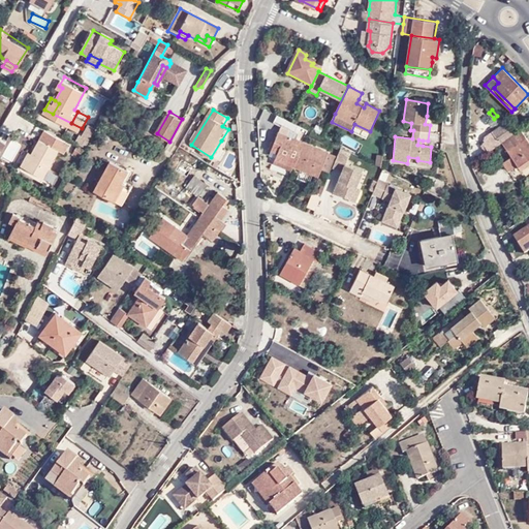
[(291,131),(296,123),(293,122),(275,113),(271,120),(291,131)]
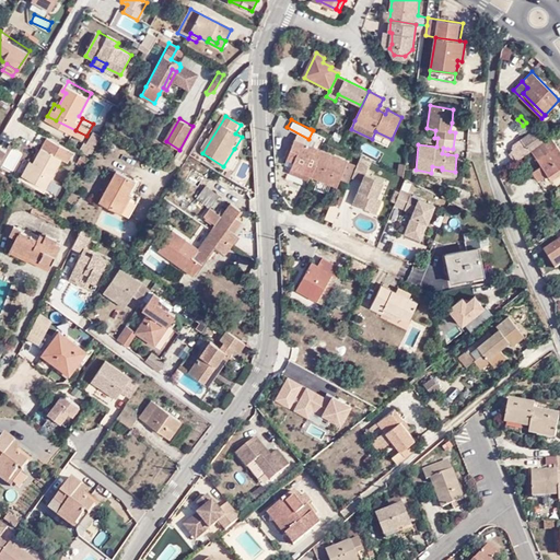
[(83,147),(93,152),(104,132),(96,128),(90,140),(88,139),(83,147)]
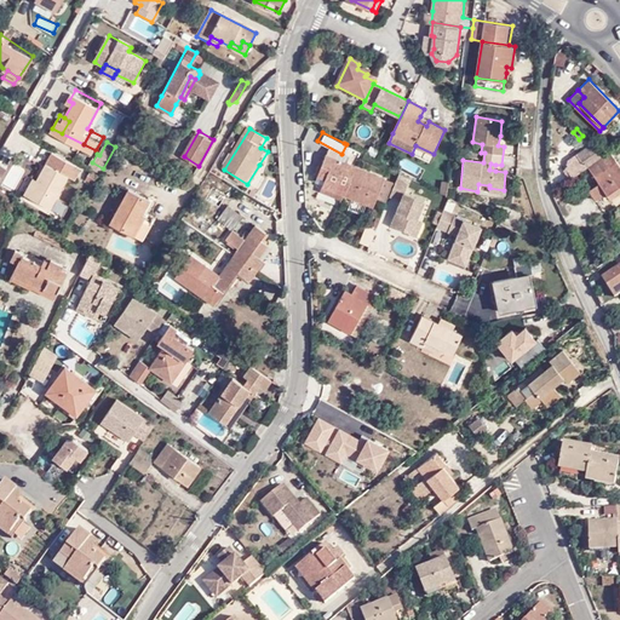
[(568,170),(573,178),(606,155),(593,144),(579,155),(581,159),(570,167),(568,170)]
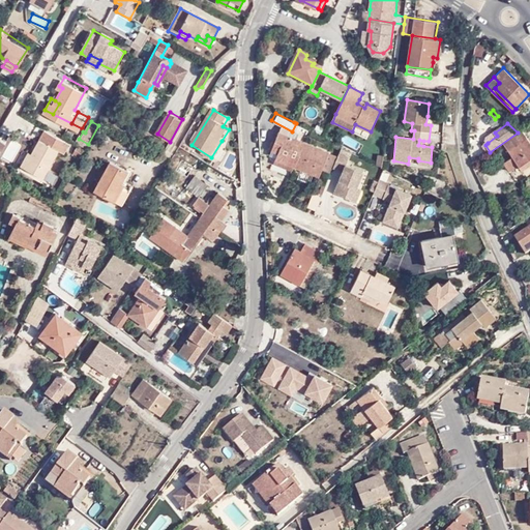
[(288,160),(289,160),(300,137),(274,124),(266,142),(273,145),(270,151),(288,160)]
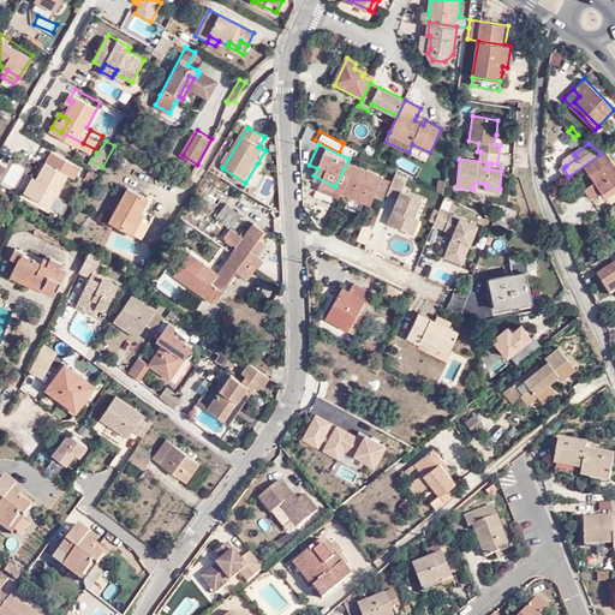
[(577,157),(574,154),(566,160),(565,163),(565,165),(566,166),(577,157)]
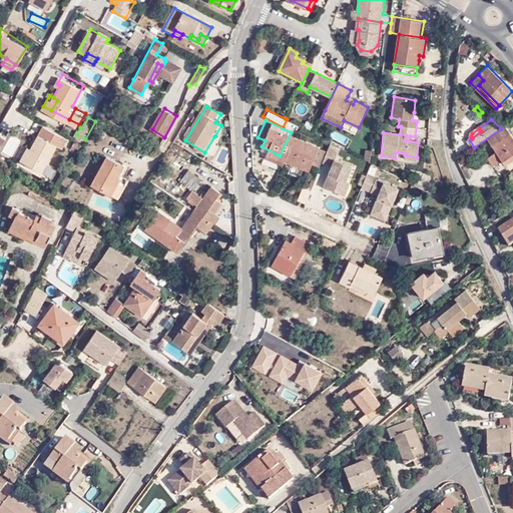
[(42,132),(35,145),(27,159),(46,169),(61,142),(42,132)]
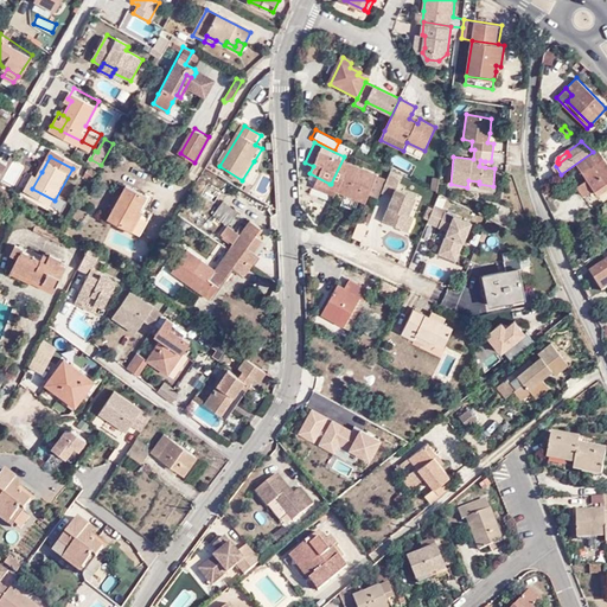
[(344,157),(331,184),(358,198),(362,190),(370,195),(379,176),(371,171),(344,157)]
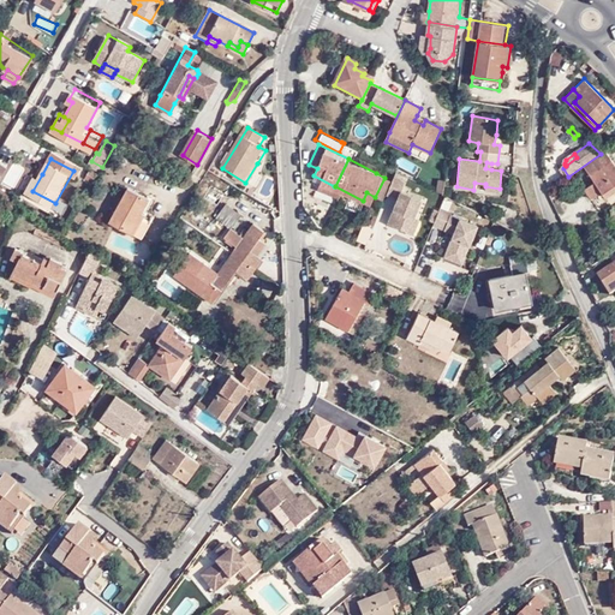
[(604,196),(614,187),(614,160),(614,159),(591,175),(596,183),(586,189),(593,198),(602,192),(604,196)]
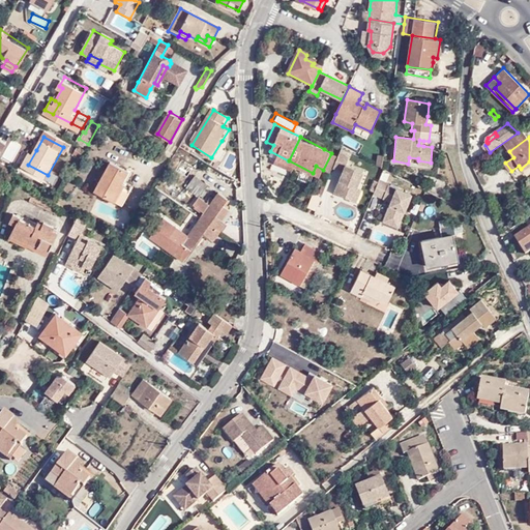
[(225,143),(222,141),(211,157),(215,159),(225,143)]
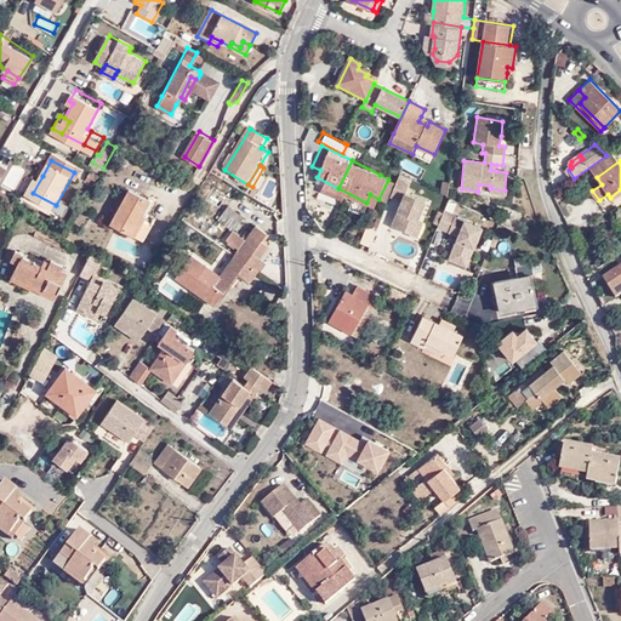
[(387,222),(415,234),(420,220),(415,217),(422,198),(402,189),(408,175),(397,170),(394,176),(387,193),(398,198),(387,222)]
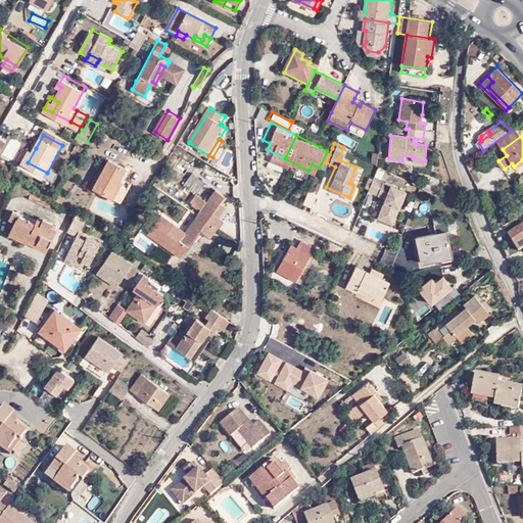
[(28,162),(36,148),(32,147),(25,160),(28,162)]
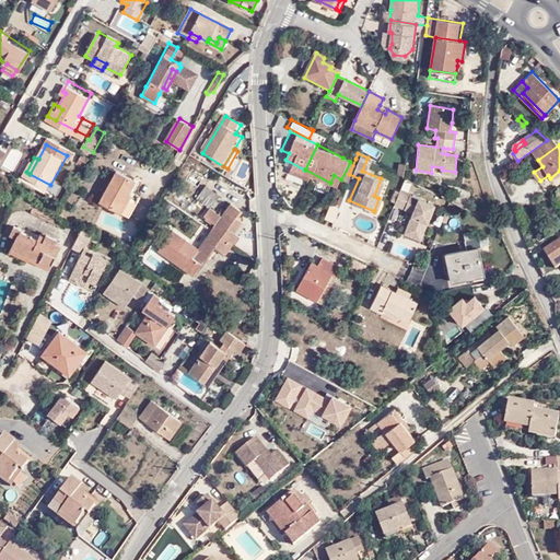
[(304,170),(286,160),(282,165),(302,174),(304,170)]
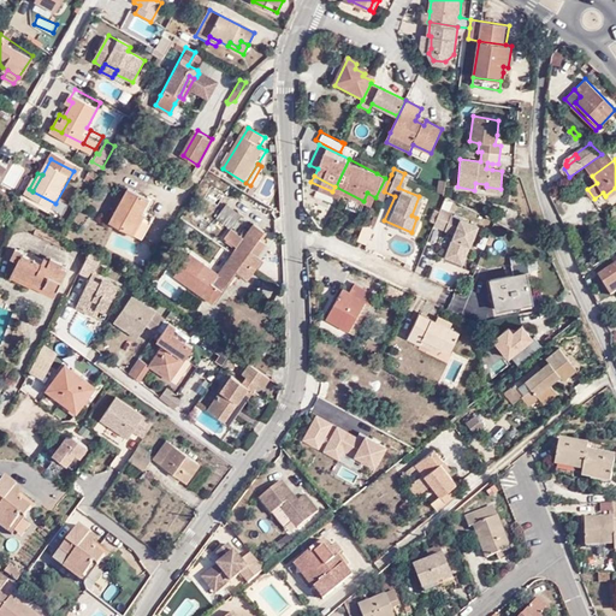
[(270,181),(268,181),(262,194),(262,195),(262,196),(265,200),(270,201),(272,201),(273,199),(273,196),(271,194),(272,193),(276,184),(276,183),(271,181),(270,181)]
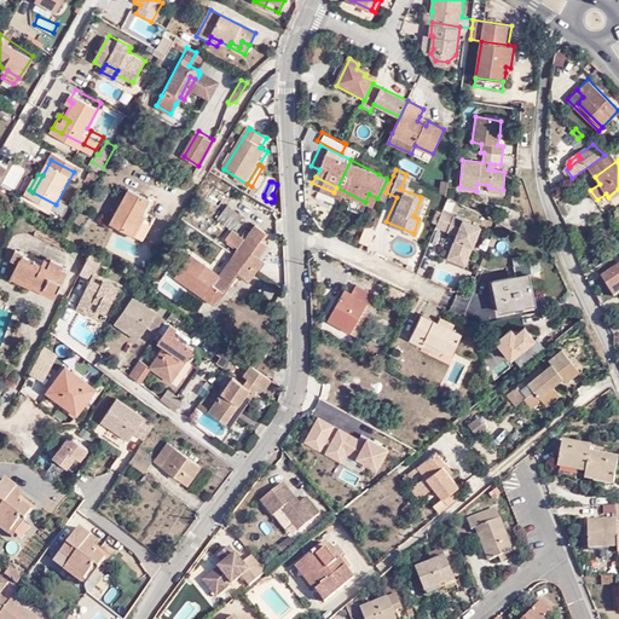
[(152,198),(132,187),(123,206),(114,224),(137,236),(148,215),(144,213),(152,198)]
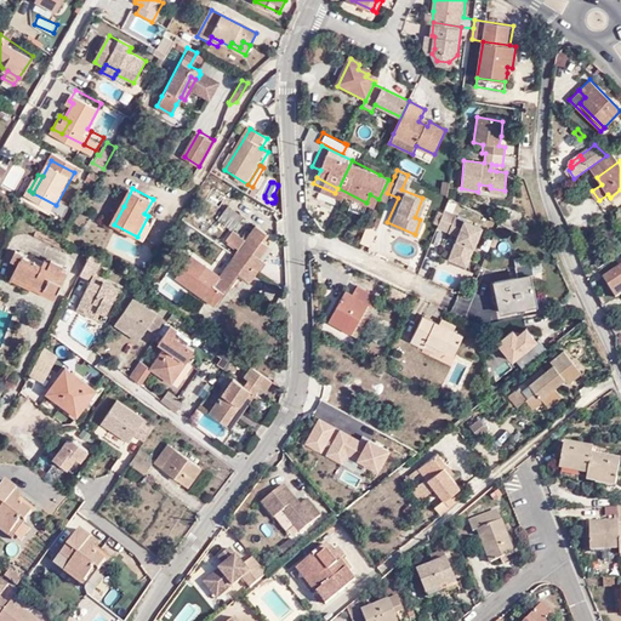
[(620,199),(620,189),(610,198),(615,204),(620,199)]
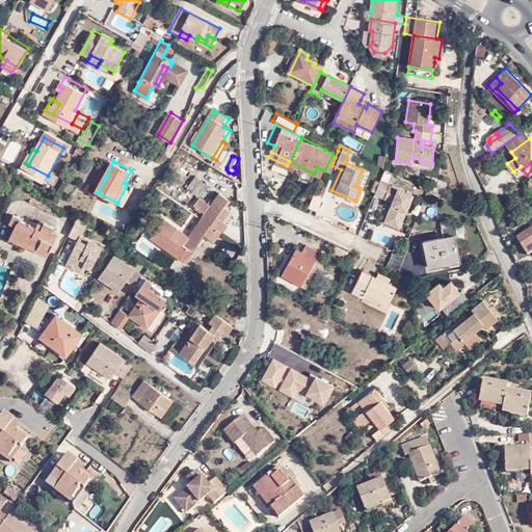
[(398,188),(403,179),(387,169),(381,180),(398,188)]
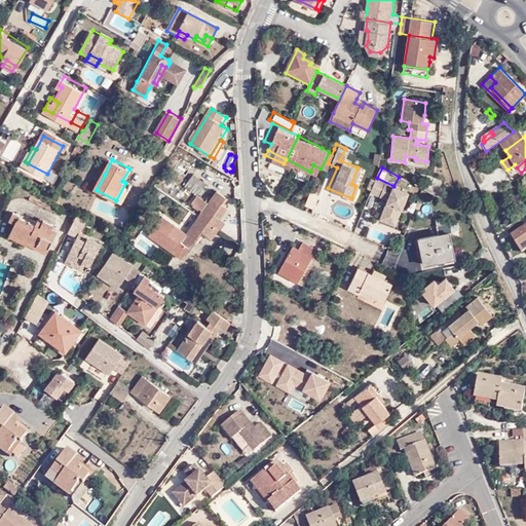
[(193,176),(186,186),(197,195),(205,184),(193,176)]
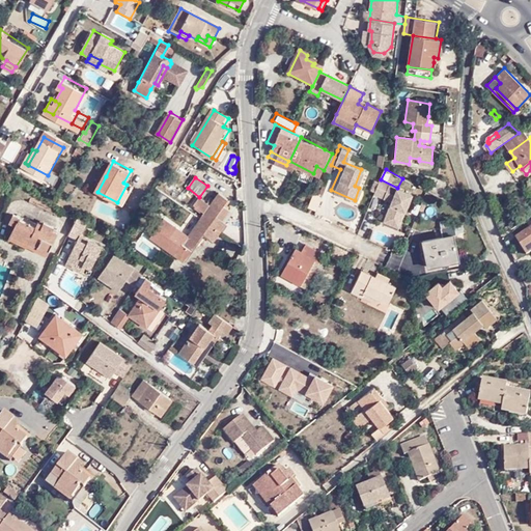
[(402,178),(397,188),(396,191),(407,196),(414,184),(402,178)]
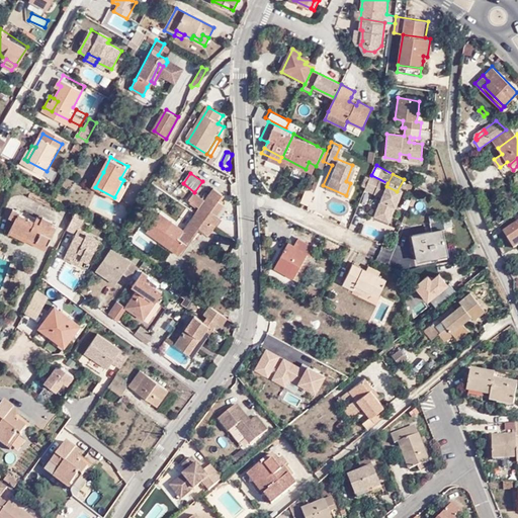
[(295,199),(305,203),(306,202),(312,187),(304,183),(295,199)]
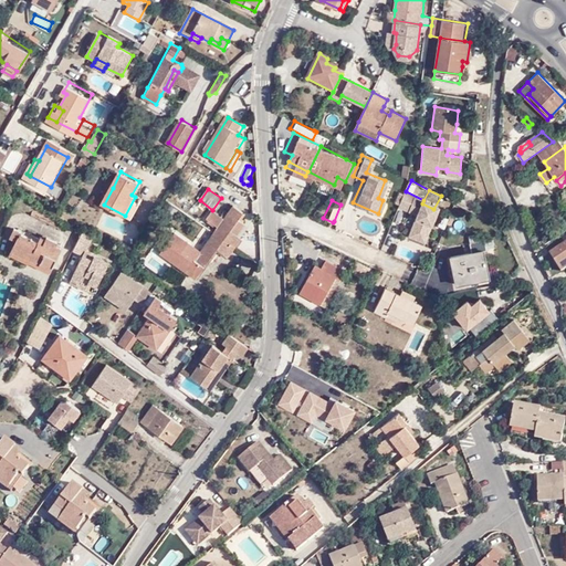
[(229,212),(219,227),(215,232),(234,247),(241,238),(239,236),(247,226),(240,221),(245,215),(243,213),(232,207),(229,212)]
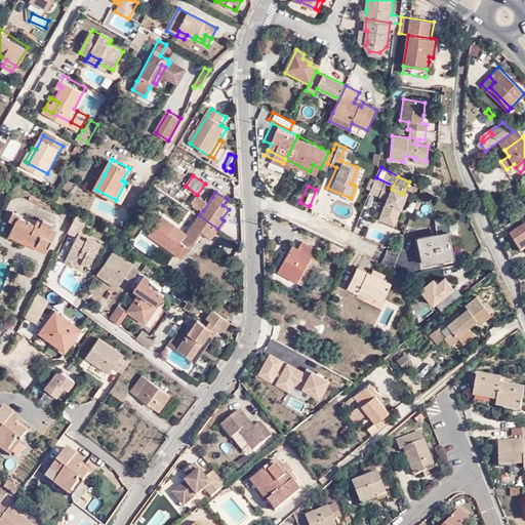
[(191,203),(194,205),(200,197),(196,195),(191,203)]
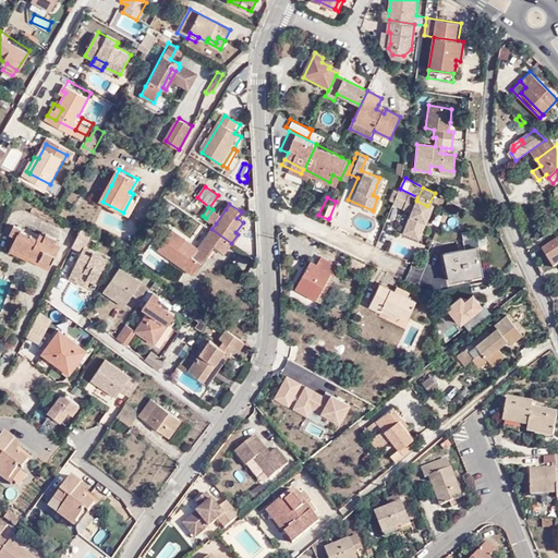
[(206,218),(216,223),(226,209),(221,207),(218,213),(213,209),(206,218)]
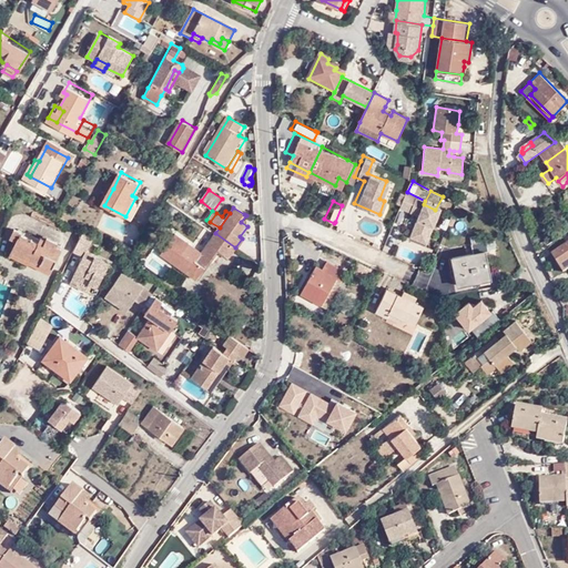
[(29,256),(49,270),(64,247),(56,241),(58,237),(47,229),(44,232),(40,230),(38,234),(27,226),(23,231),(19,229),(21,226),(14,222),(8,232),(16,237),(9,249),(27,261),(29,256)]
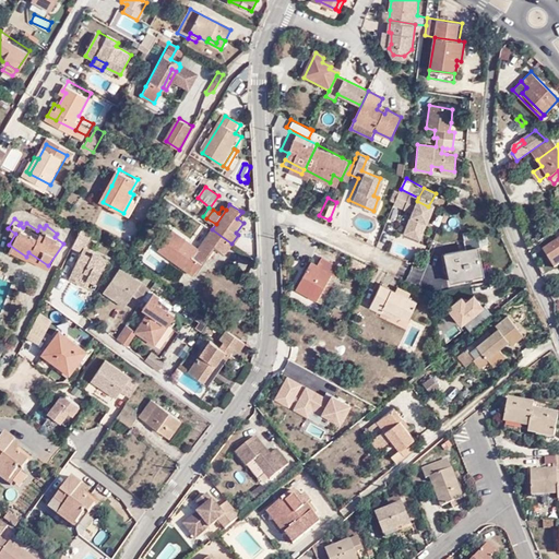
[(67,242),(73,247),(81,229),(73,226),(67,242)]
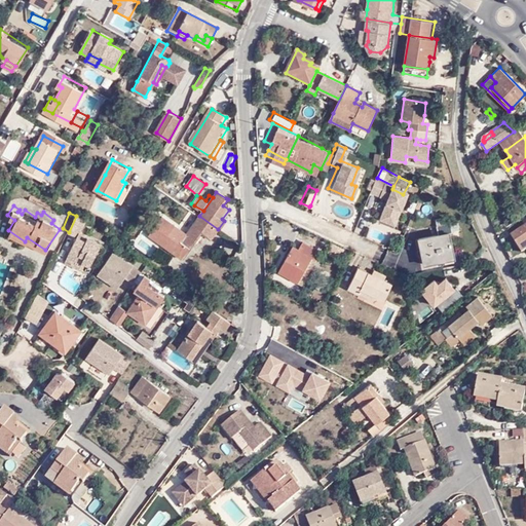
[(82,232),(87,221),(77,214),(76,216),(69,232),(77,235),(70,254),(78,258),(84,261),(92,265),(103,242),(96,239),(94,242),(80,236),(82,232)]
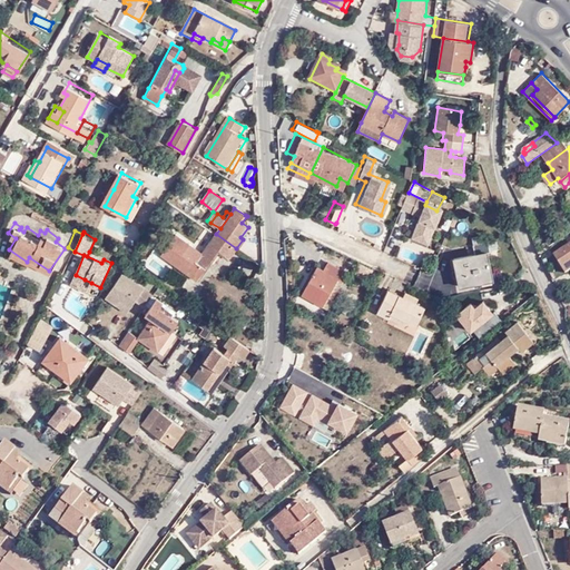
[(236,248),(216,234),(203,253),(197,262),(207,268),(219,252),(229,258),(236,248)]
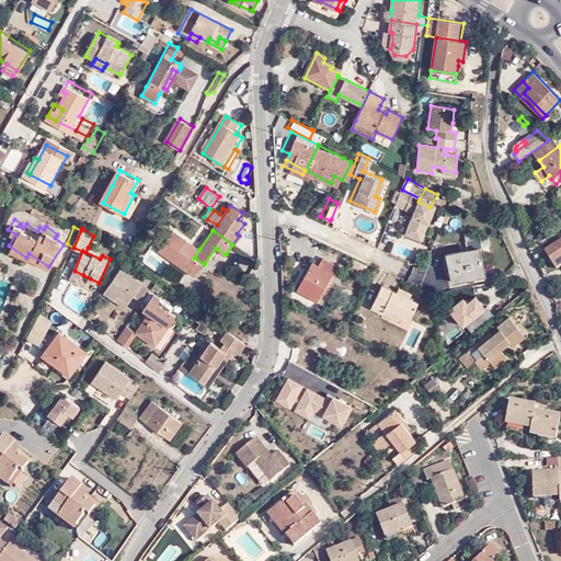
[(195,277),(204,264),(194,258),(199,249),(175,231),(161,252),(195,277)]
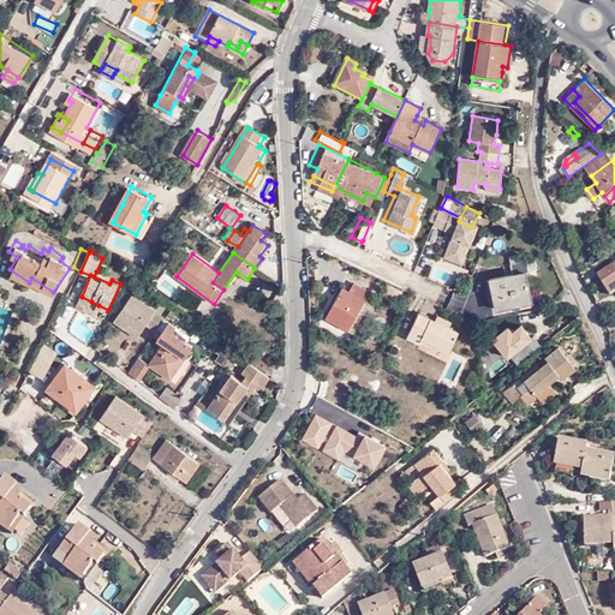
[(435,282),(448,290),(458,257),(446,254),(435,282)]
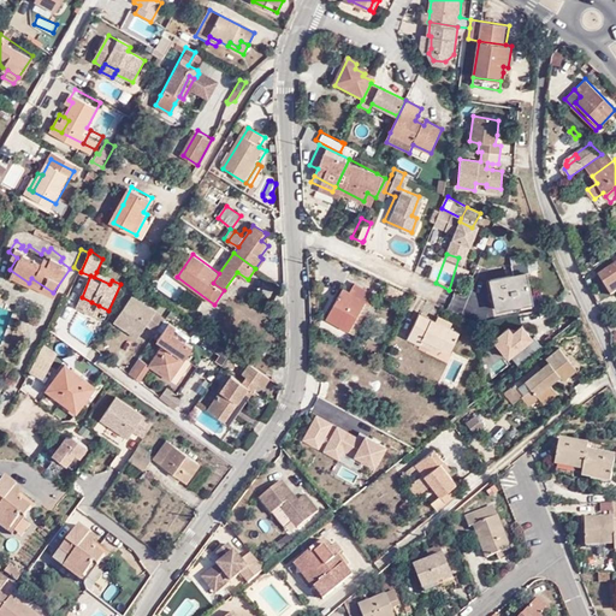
[(511,267),(514,277),(528,274),(533,273),(531,264),(511,267)]
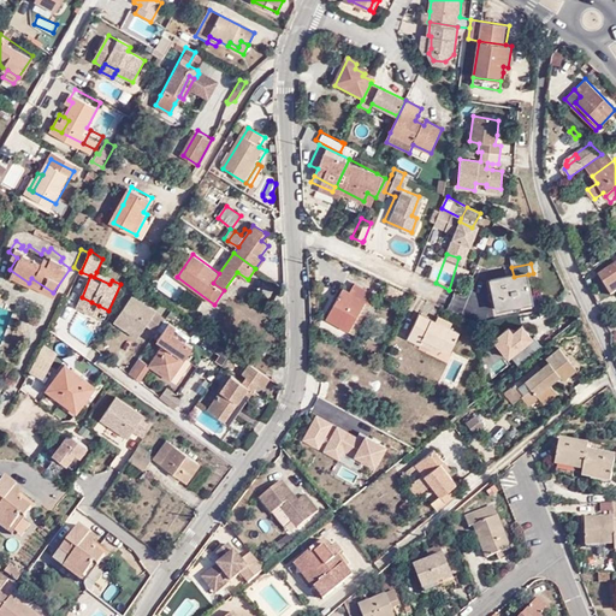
[(615,267),(599,278),(612,296),(615,294),(615,267)]
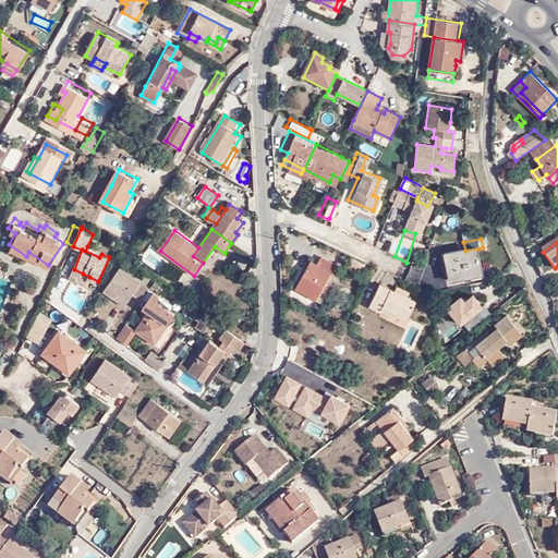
[(101,254),(87,246),(85,251),(99,257),(101,254)]
